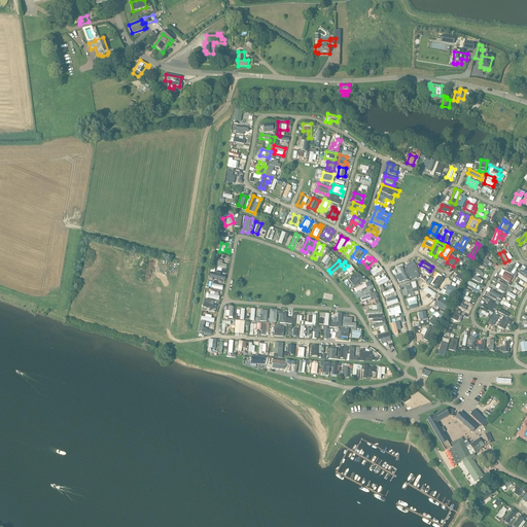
[(394,275),(396,279),(401,276),(405,281),(410,278),(401,264),(394,268),(397,273),(394,275)]
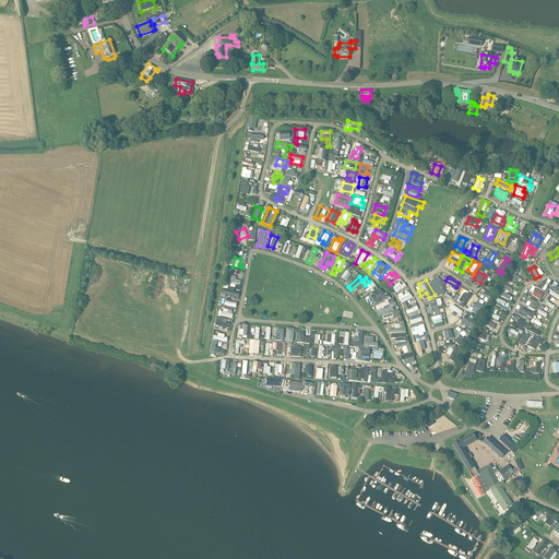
[(407,286),(405,283),(402,285),(400,283),(393,287),(392,284),(391,285),(396,294),(407,286)]
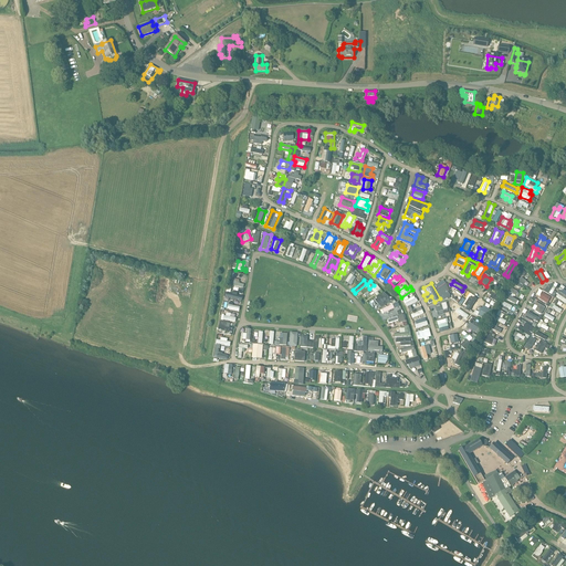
[(468,292),(460,305),(470,311),(478,297),(468,292)]
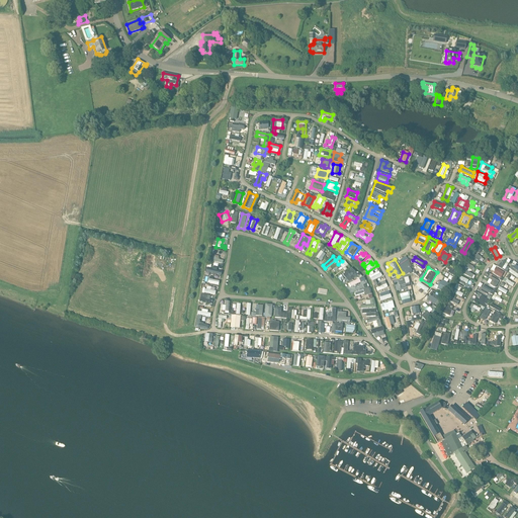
[(517,271),(512,267),(509,272),(517,277),(517,271)]
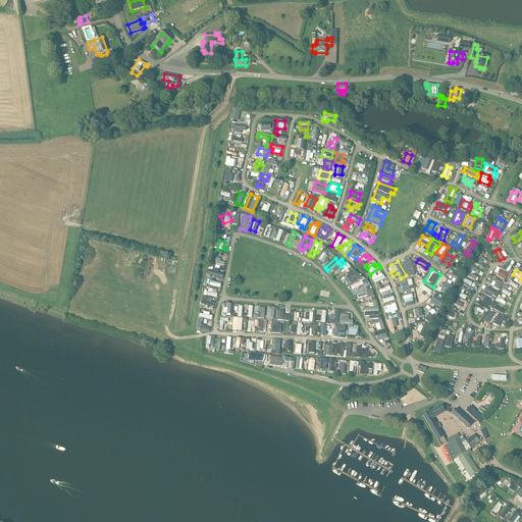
[(476,281),(478,277),(468,272),(466,275),(476,281)]
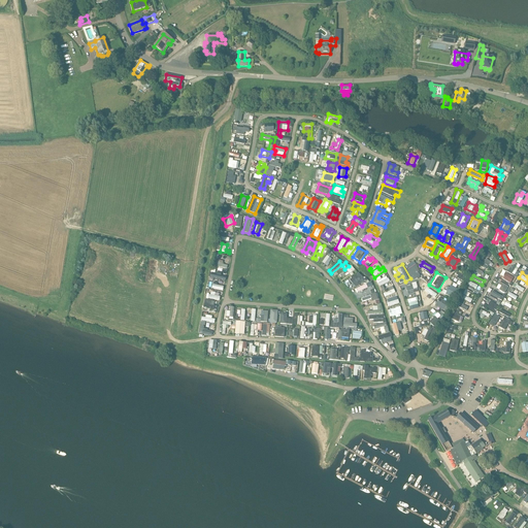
[(380,287),(390,282),(387,276),(381,278),(380,276),(375,278),(380,287)]
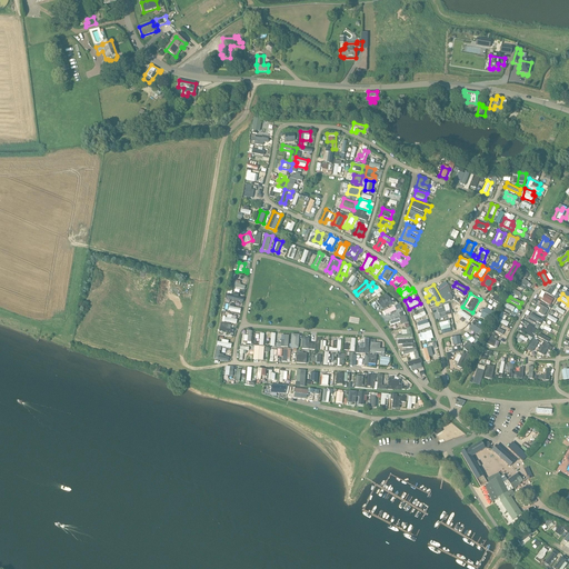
[(503,308),(517,315),(519,310),(507,302),(503,308)]
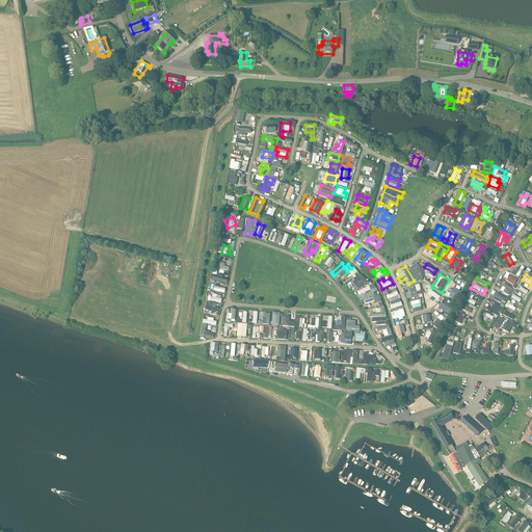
[(374,296),(378,294),(374,284),(360,290),(361,294),(371,290),(374,296)]
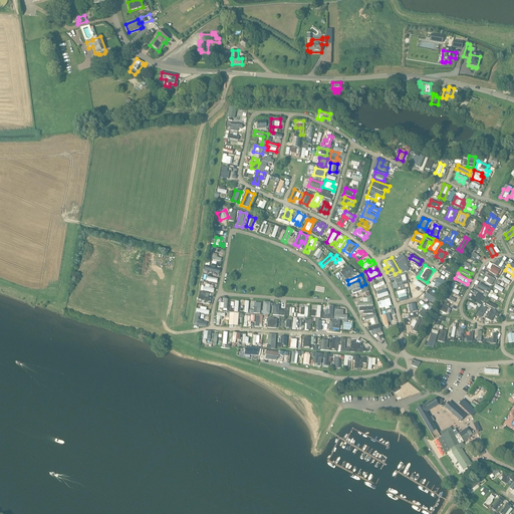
[(405,274),(401,275),(402,278),(396,280),(398,288),(408,285),(405,274)]
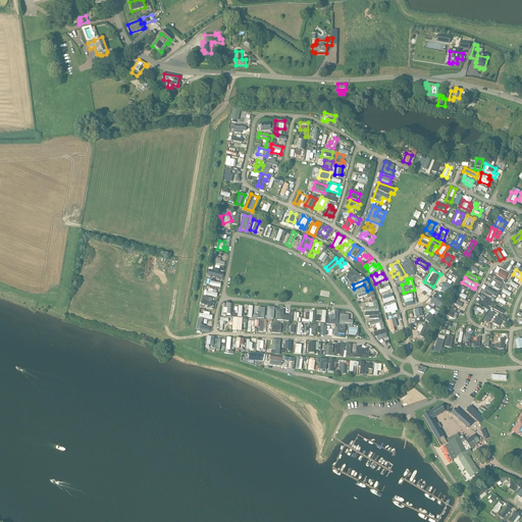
[(441,288),(438,286),(437,289),(446,294),(451,285),(445,281),(441,288)]
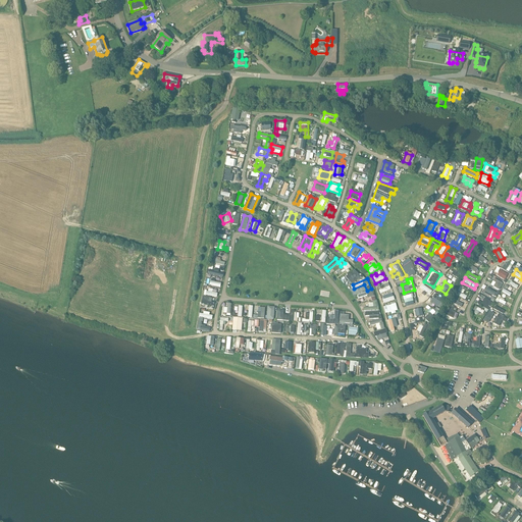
[(389,285),(378,290),(380,294),(392,290),(389,285)]
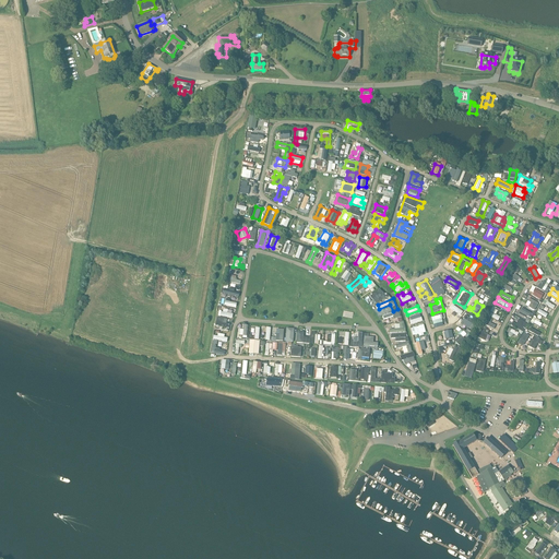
[(455,320),(462,310),(454,306),(448,316),(455,320)]
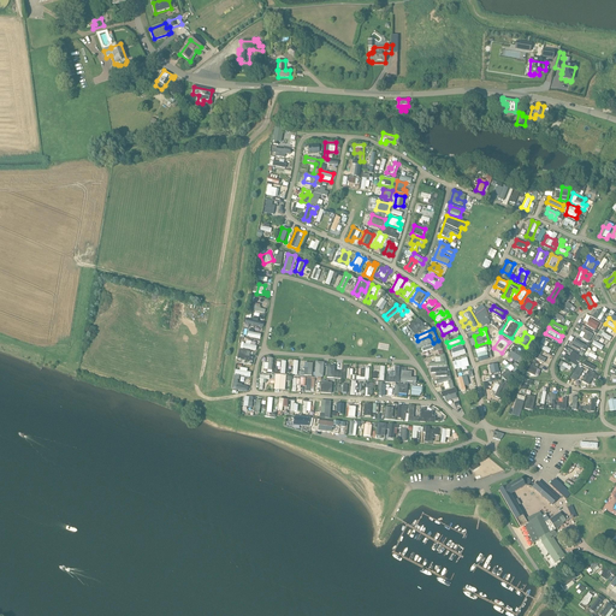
[(543,338),(539,349),(550,354),(551,349),(546,347),(549,342),(543,338)]
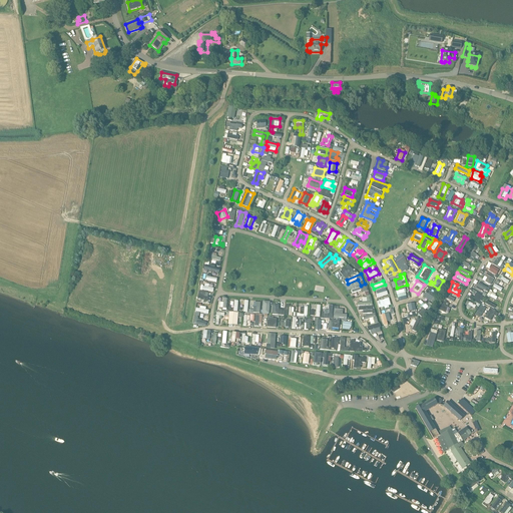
[(477,286),(487,293),(490,289),(479,283),(477,286)]
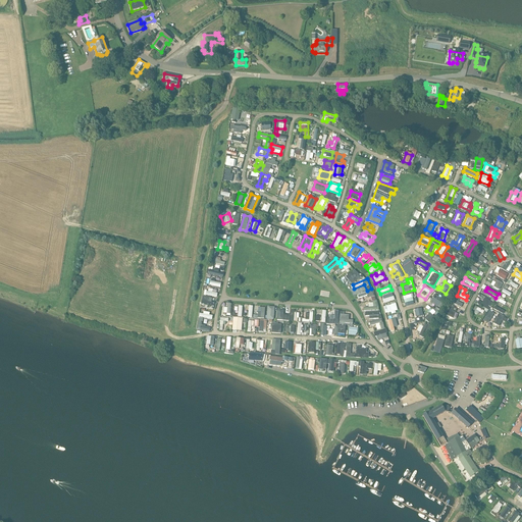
[(218,293),(213,292),(213,289),(209,289),(208,291),(205,290),(204,295),(217,297),(218,293)]
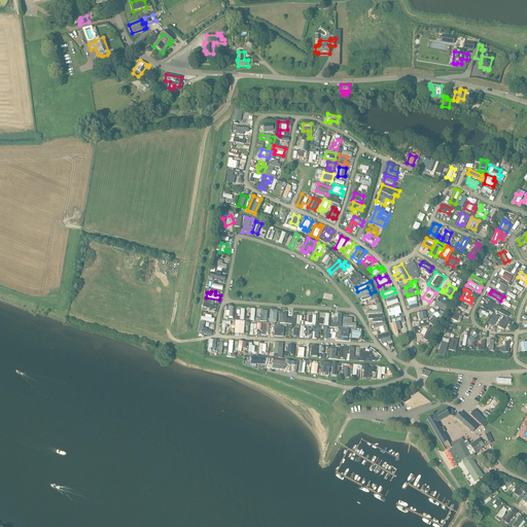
[(372,301),(378,299),(376,292),(361,297),(362,301),(371,297),(372,301)]
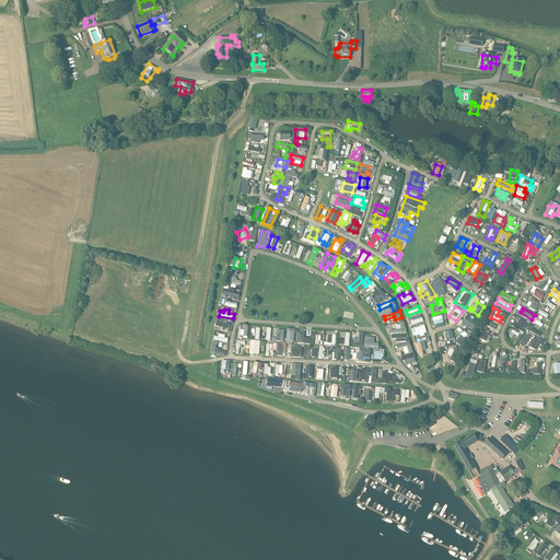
[(409,319),(411,326),(424,322),(420,312),(412,314),(413,317),(409,319)]
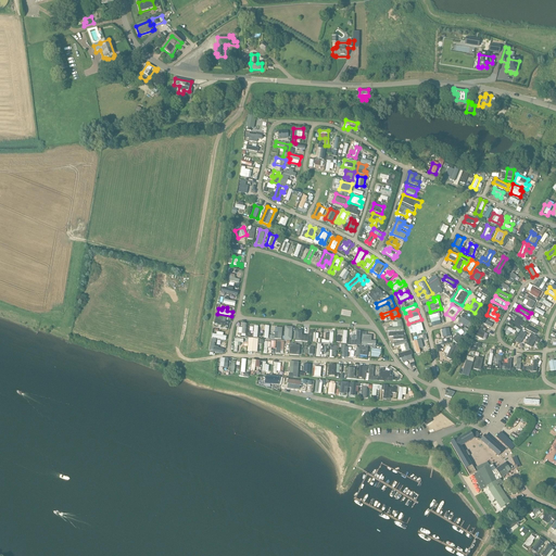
[(429,315),(431,323),(441,320),(439,313),(429,315)]
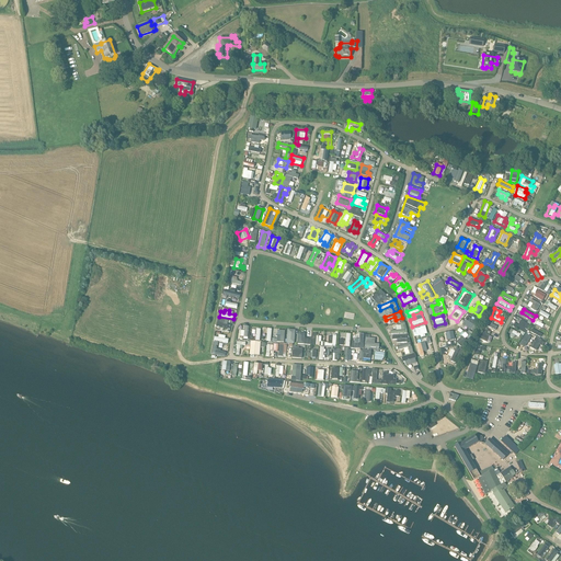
[(462,324),(471,329),(476,321),(467,317),(462,324)]
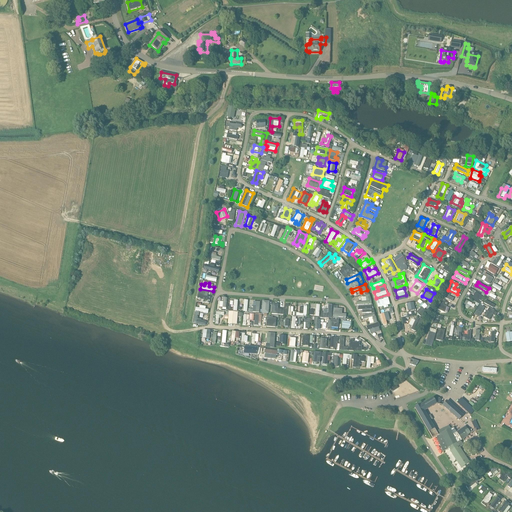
[(210,301),(211,297),(205,296),(205,291),(199,290),(198,300),(210,301)]
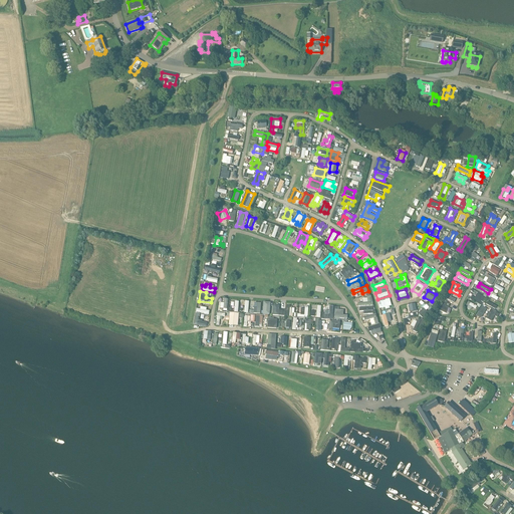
[(477,293),(475,297),(472,296),(471,298),(482,304),(486,297),(477,293)]
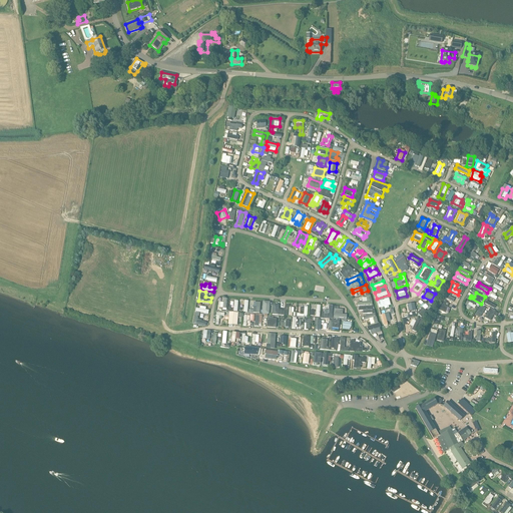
[(358,306),(372,305),(372,296),(363,297),(363,302),(358,302),(358,306)]
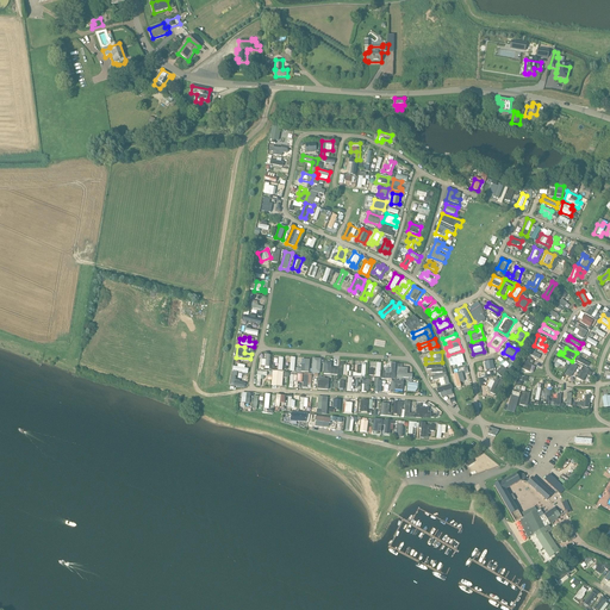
[(449,358),(450,366),(465,363),(464,355),(449,358)]
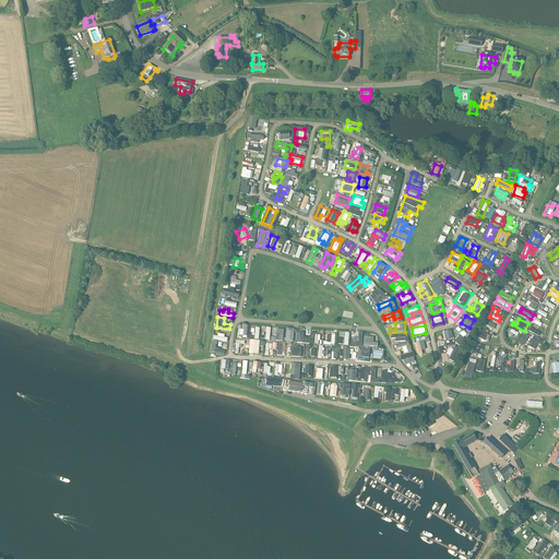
[(483,328),(479,339),(486,341),(489,330),(483,328)]
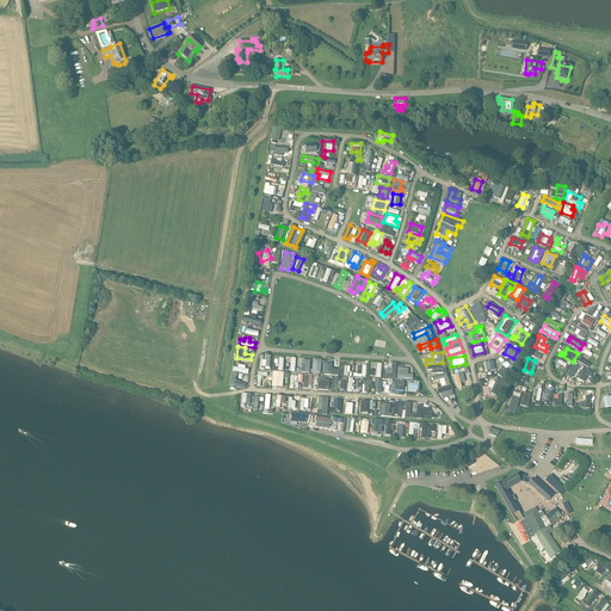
[(325,363),(325,375),(339,375),(339,369),(332,369),(333,363),(325,363)]
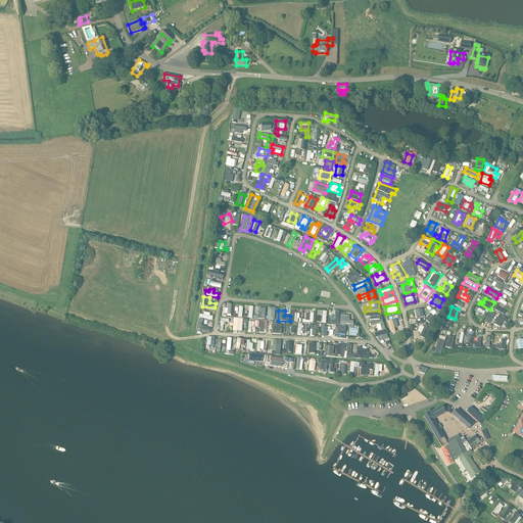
[(339,325),(339,311),(335,311),(335,320),(331,319),(330,324),(339,325)]
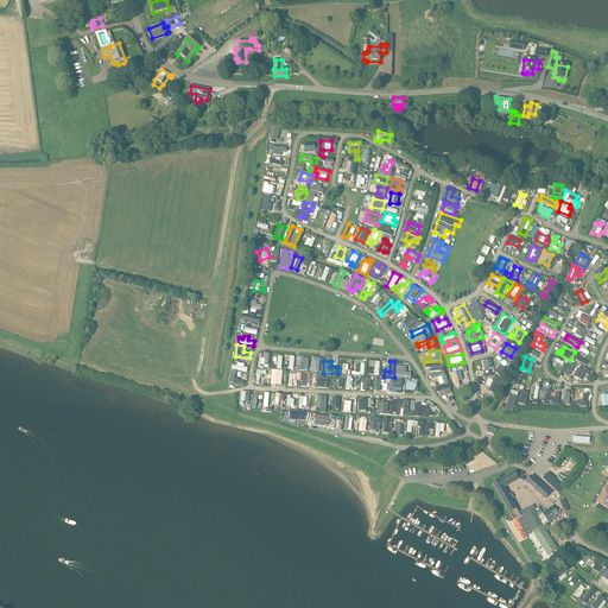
[(569,361),(563,373),(570,377),(576,365),(569,361)]
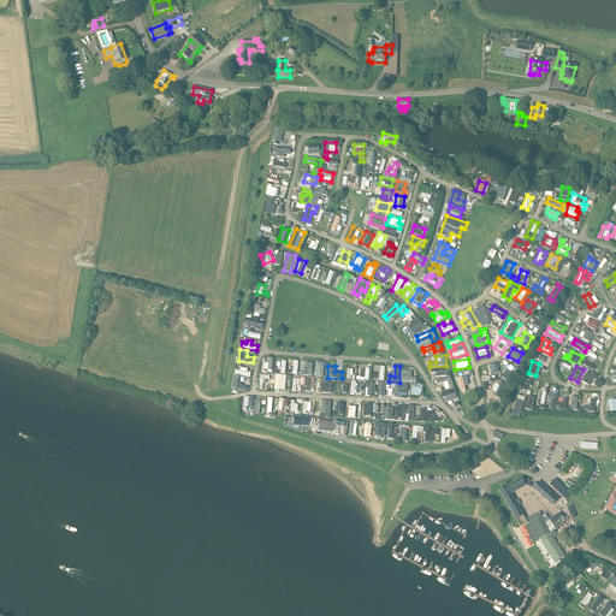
[(247,372),(248,368),(241,367),(240,371),(236,369),(235,374),(250,377),(252,373),(247,372)]
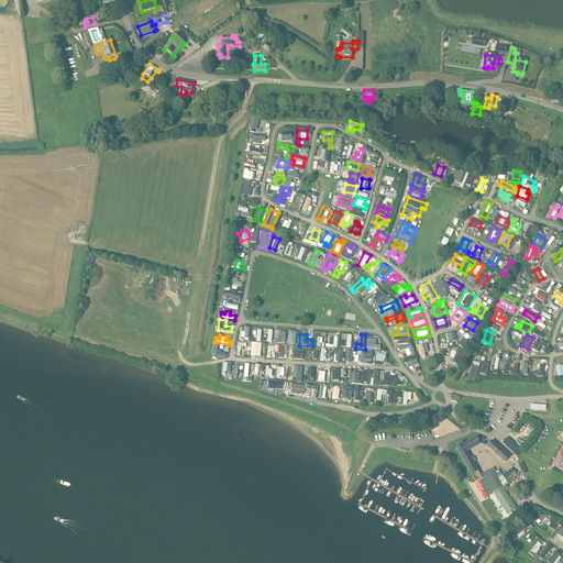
[(313,348),(338,348),(338,338),(330,338),(330,343),(322,343),(322,338),(318,338),(318,335),(313,335),(313,348)]
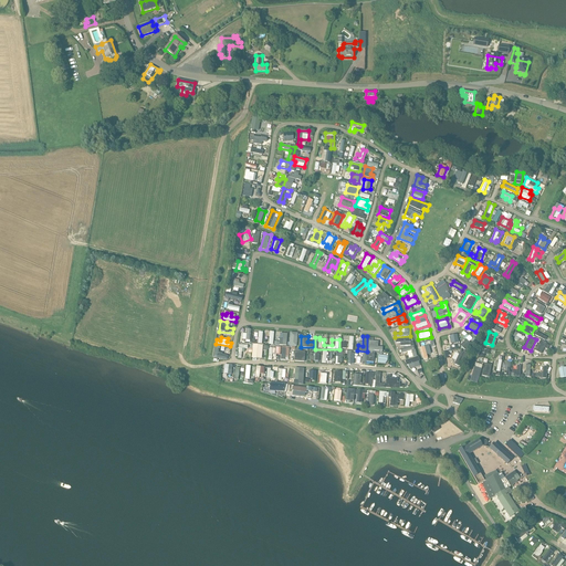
[(378,342),(373,342),(373,337),(369,337),(368,350),(383,352),(383,347),(378,347),(378,342)]
